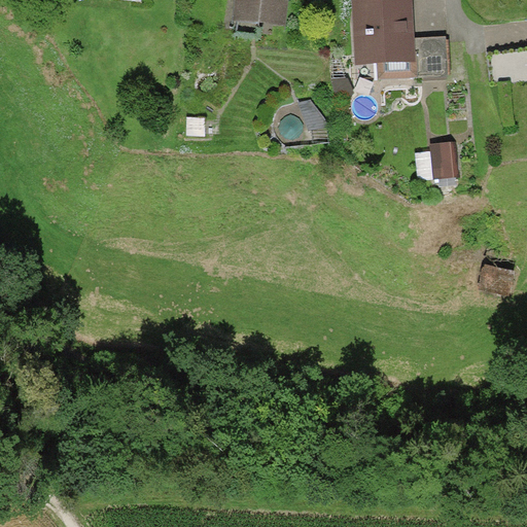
[(234,0),(232,22),(287,27),(289,0),(234,0)]
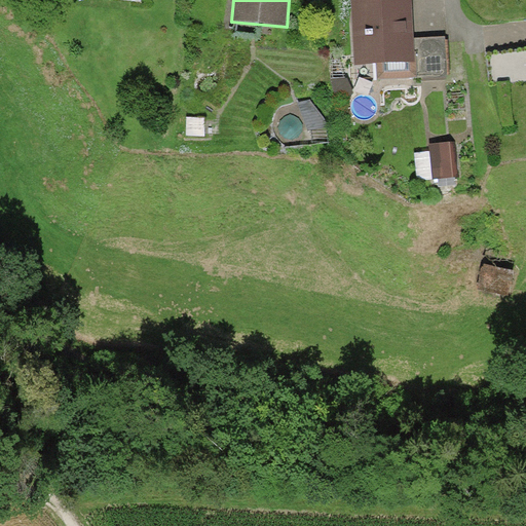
[(378,79),(418,77),(416,39),(414,0),(353,0),(357,63),(377,62),(378,79)]
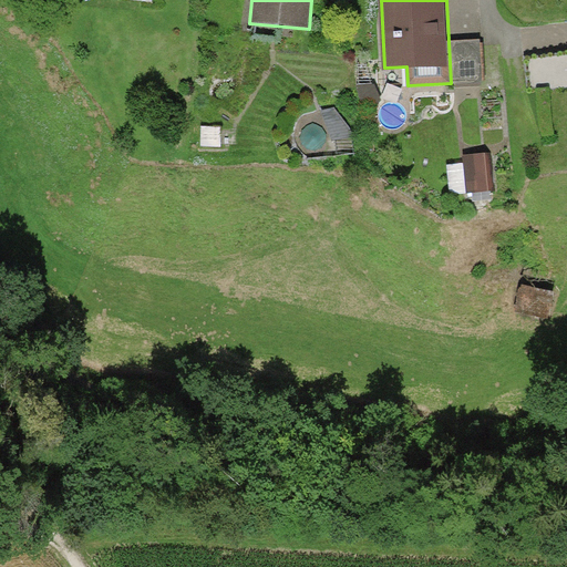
[(449,42),(451,83),(485,82),(482,41),(449,42)]
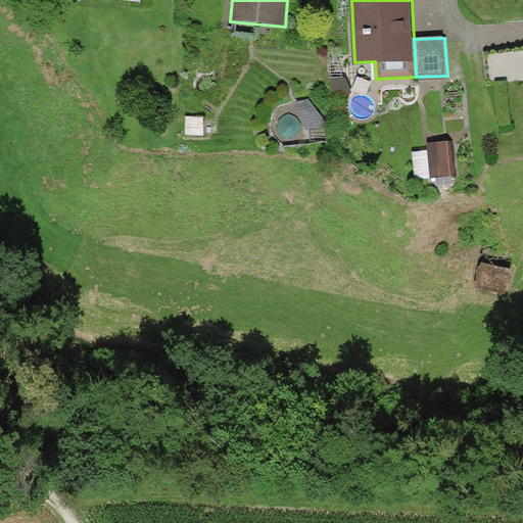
[(203,119),(185,117),(185,133),(203,134),(203,119)]
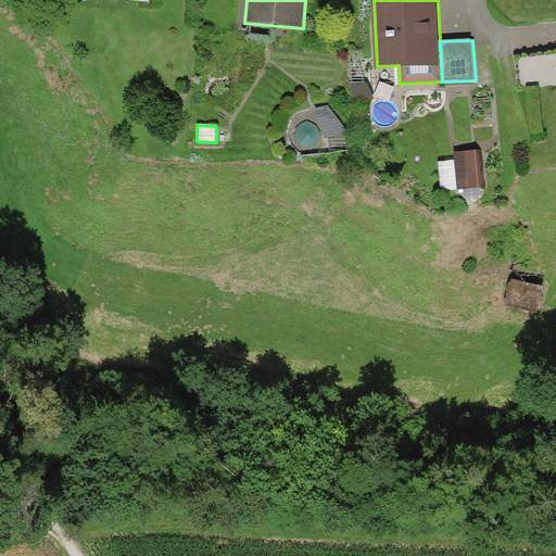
[(454,186),(455,190),(478,188),(476,154),(452,155),(453,164),(454,186)]
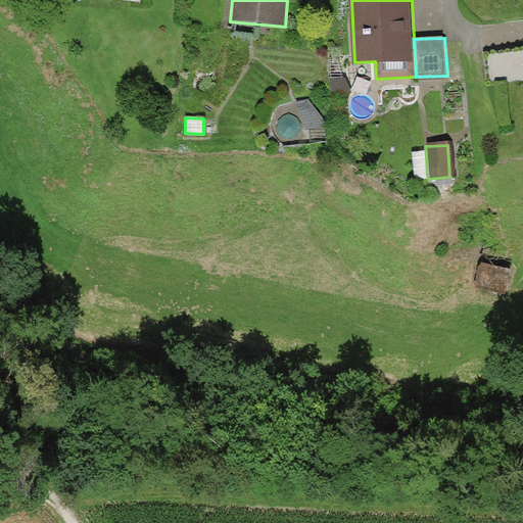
[(427,175),(426,154),(412,155),(414,176),(427,175)]
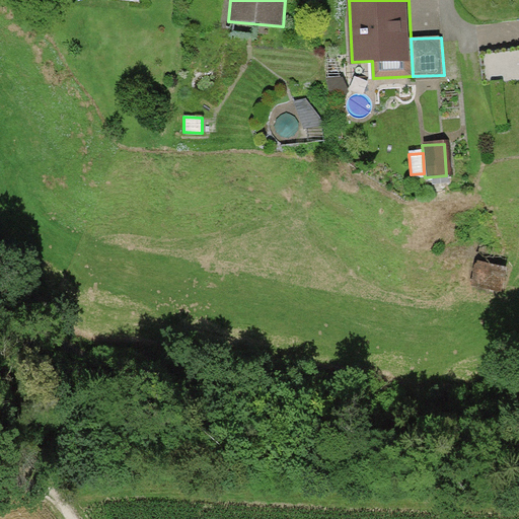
[(500,273),(472,267),(467,290),(496,295),(500,273)]
